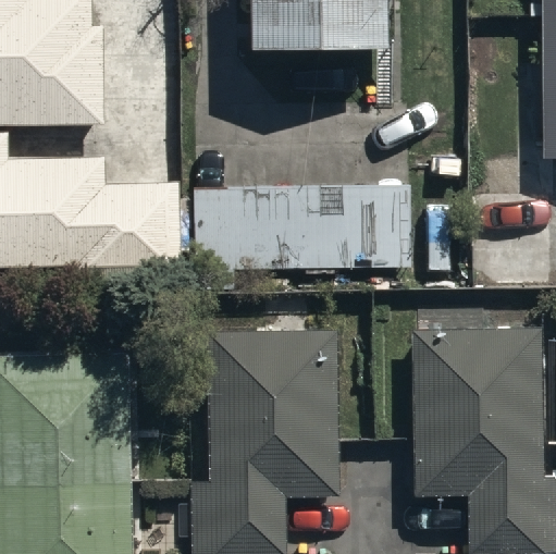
[(0,0),(0,267),(183,267),(183,182),(107,182),(107,151),(3,151),(3,124),(102,124),(102,27),(93,27),(91,0),(0,0)]
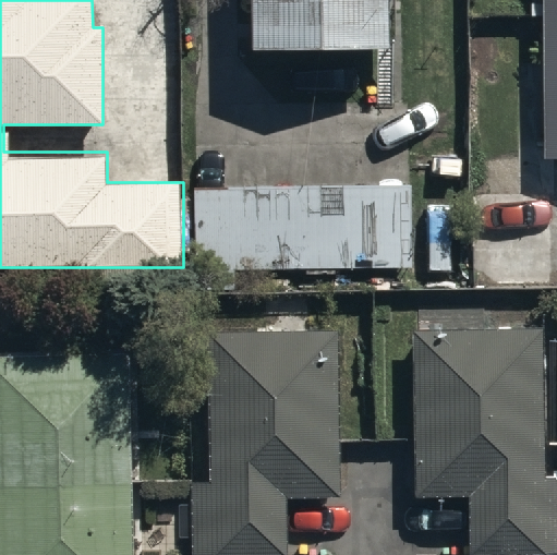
[(252,0),(252,40),(402,38),(402,0),(252,0)]
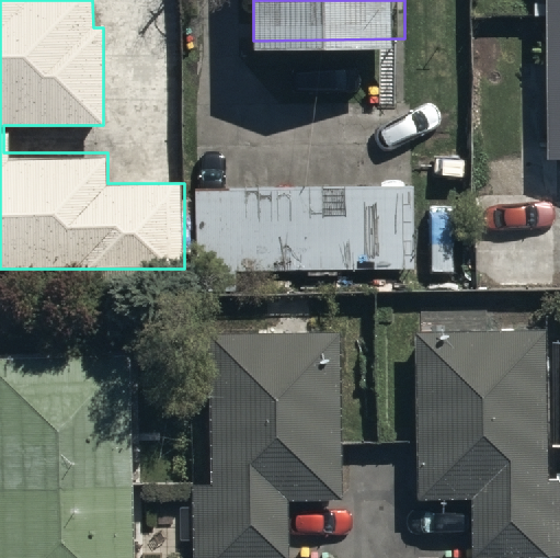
[(559,0),(539,0),(541,156),(559,156),(559,0)]
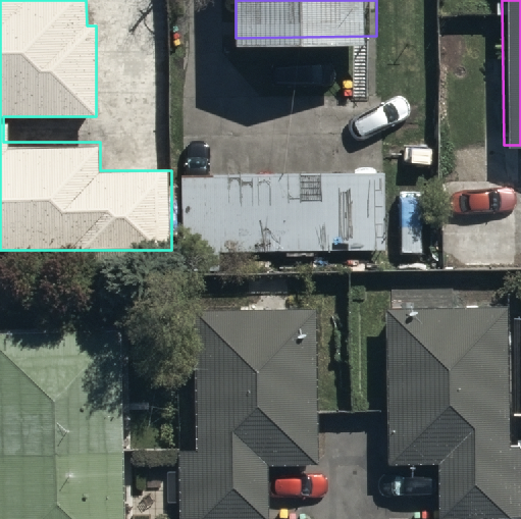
[(381,174),(183,175),(183,269),(221,269),(221,252),(382,251),(381,174)]
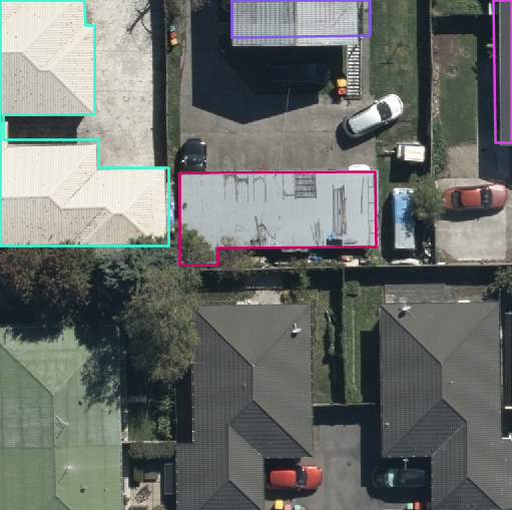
[(310,452),(312,304),(195,303),(194,442),(175,442),(174,509),(264,509),(264,452),(310,452)]
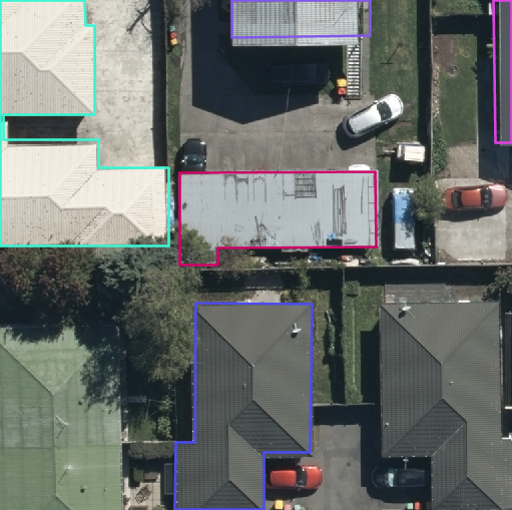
[(502,508),(495,303),(379,307),(384,458),(432,456),(434,509),(468,509),(502,508)]
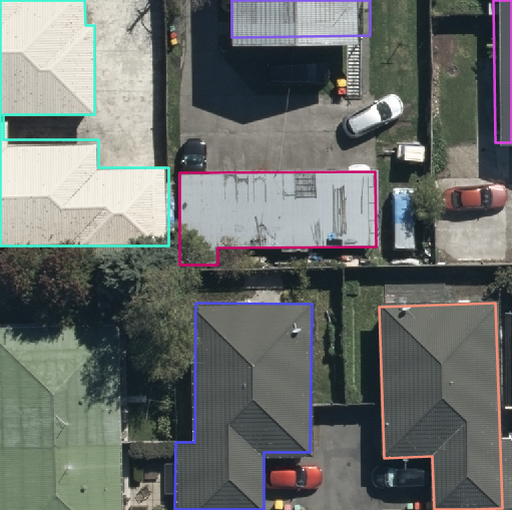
[(120,509),(118,325),(0,326),(0,509),(120,509)]
